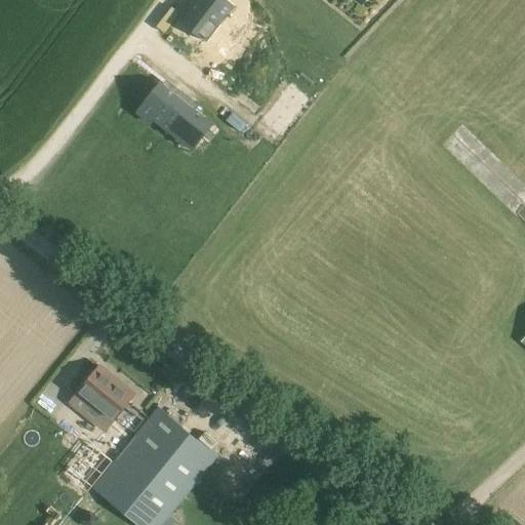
[(226,0),(195,0),(179,22),(207,43),(235,7),(226,0)]
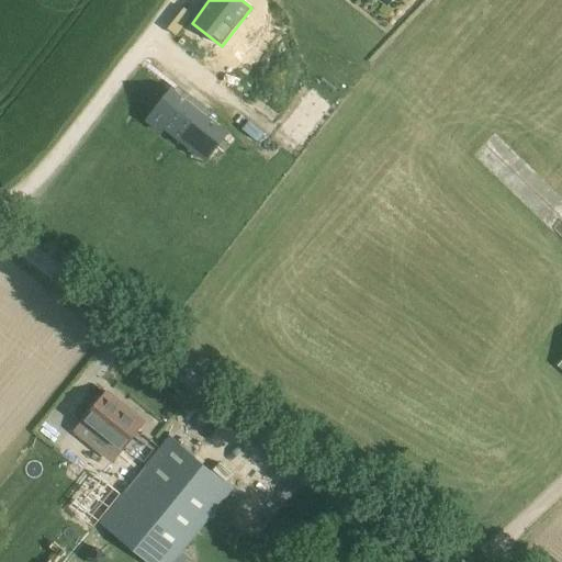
[(170,127),(199,150),(217,125),(203,114),(208,110),(191,97),(188,101),(176,92),(154,121),(167,132),(170,127)]
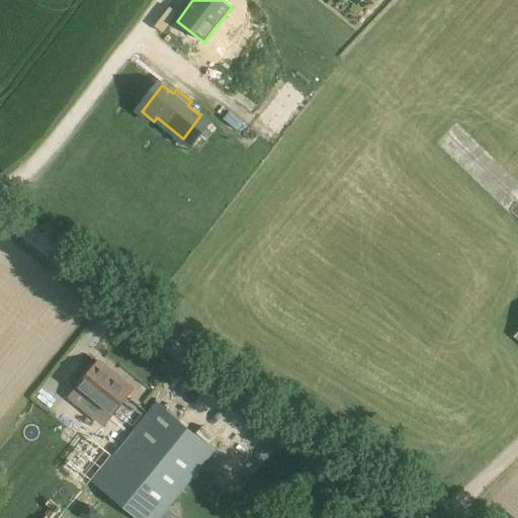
[(111,415),(133,389),(99,361),(69,399),(85,413),(95,401),(111,415)]
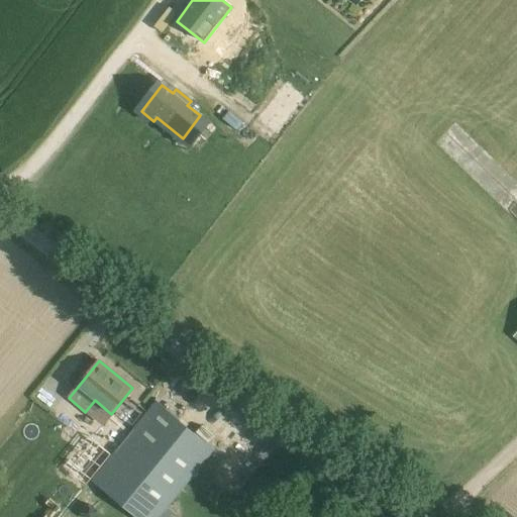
[(88,444),(72,464),(94,483),(135,516),(157,516),(167,506),(175,496),(203,461),(212,451),(213,449),(154,401),(116,448),(107,459),(88,444)]
